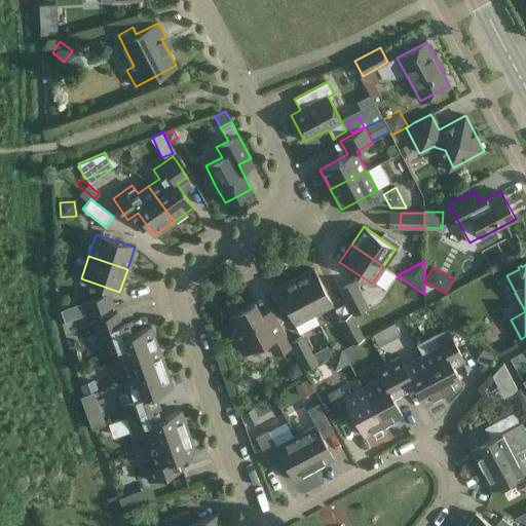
[(295,279),(313,313),(333,304),(314,269),(295,279)]
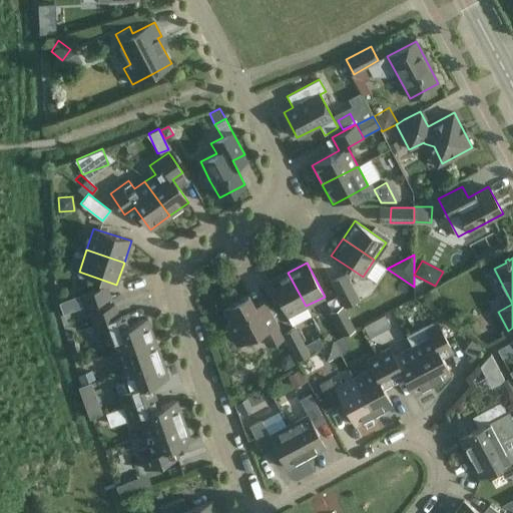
[(270,282),(287,316),(293,326),(311,317),(306,306),(288,273),(270,282)]
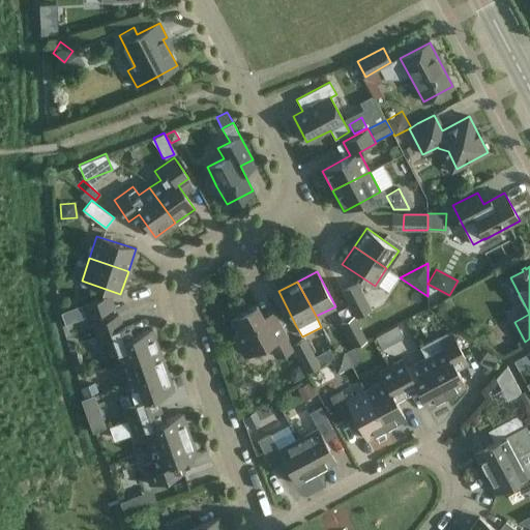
[(342,291),(356,318),(371,310),(357,284),(342,291)]
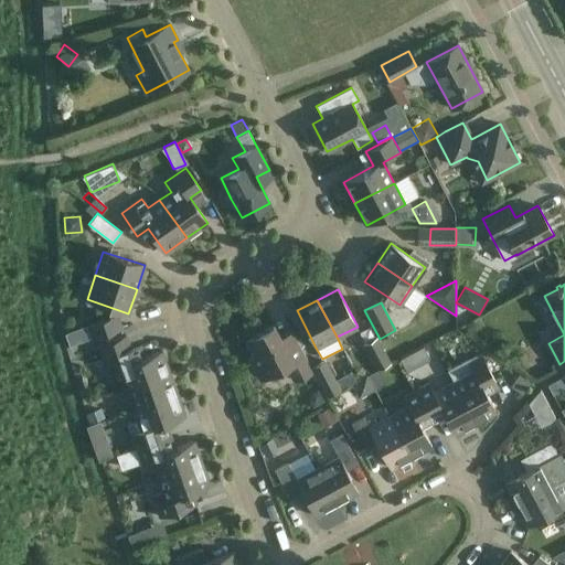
[(93,338),(100,334),(121,328),(117,315),(87,324),(93,338)]
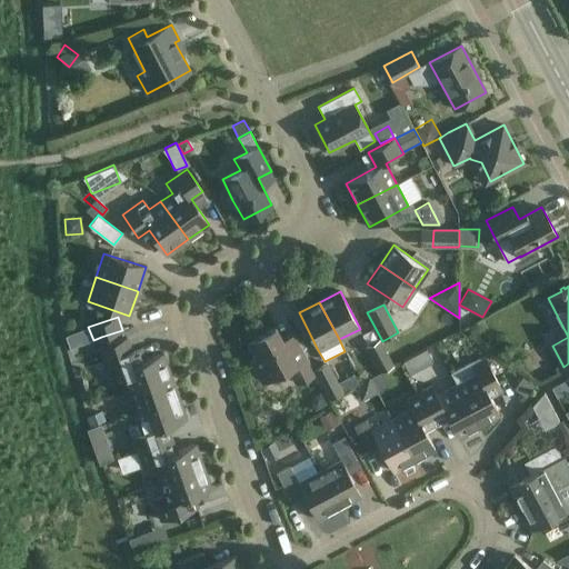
[(316,373),(315,372),(299,342),(287,349),(276,328),(248,342),(257,358),(251,361),(262,382),(289,368),(297,383),(316,373)]
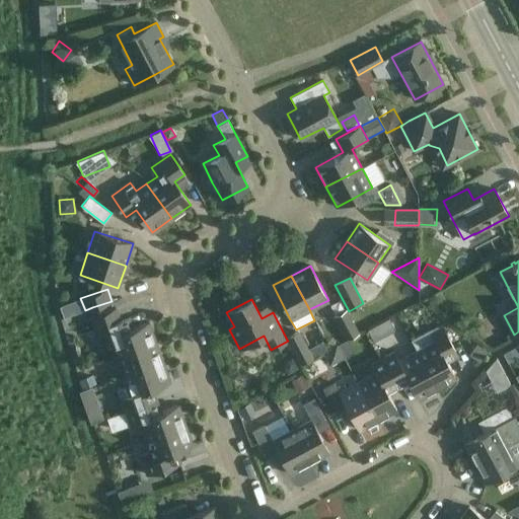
[(113,346),(116,357),(156,342),(149,321),(124,330),(116,308),(90,316),(99,341),(102,350),(113,346)]
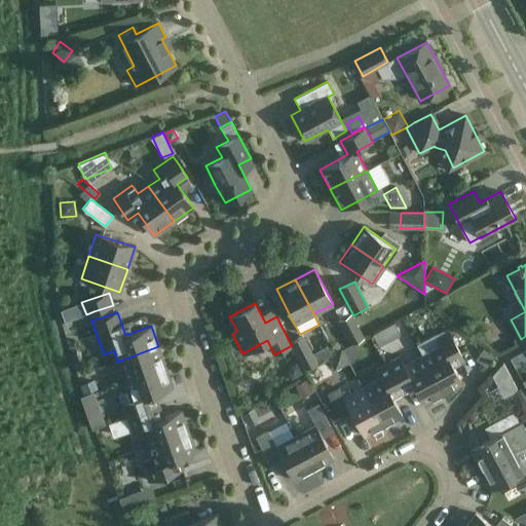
[(351,344),(363,339),(350,316),(340,323),(351,344)]
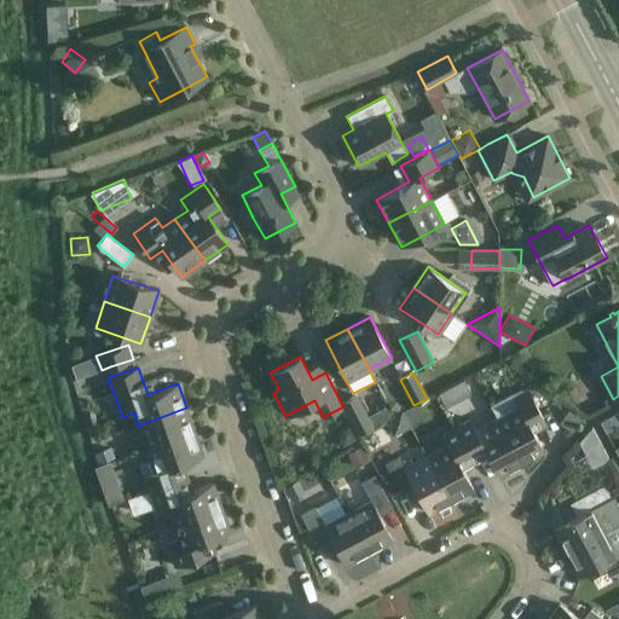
[(516,408),(497,418),(521,463),(544,451),(530,423),(542,416),(528,389),(512,398),(516,408)]
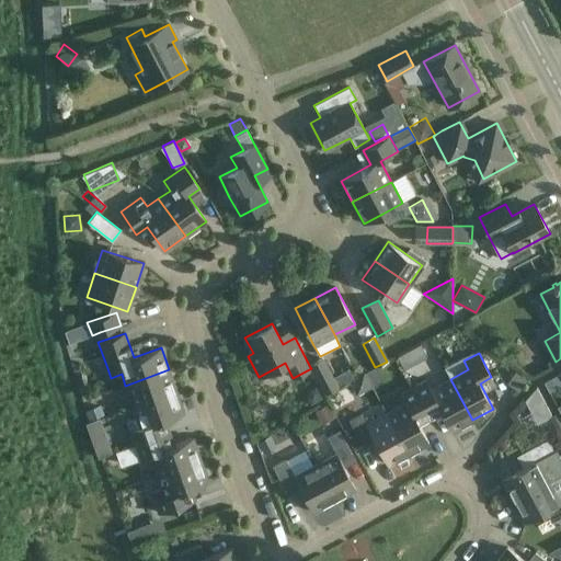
[(310,367),(311,368),(324,395),(336,388),(322,361),(310,367)]
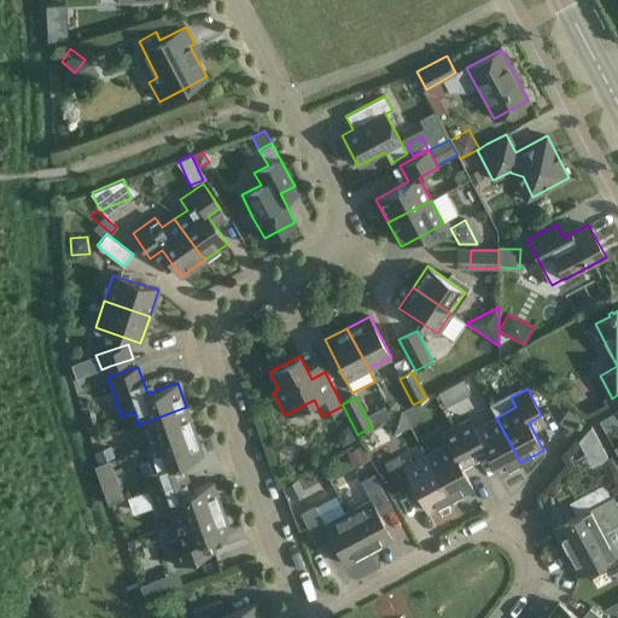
[(194,431),(186,407),(138,425),(146,448),(194,431)]
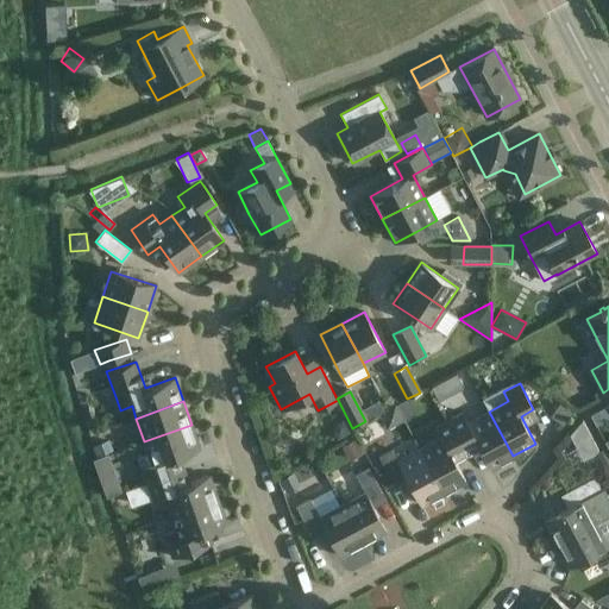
[(383,410),(378,413),(378,414),(387,429),(405,420),(395,403),(383,410)]
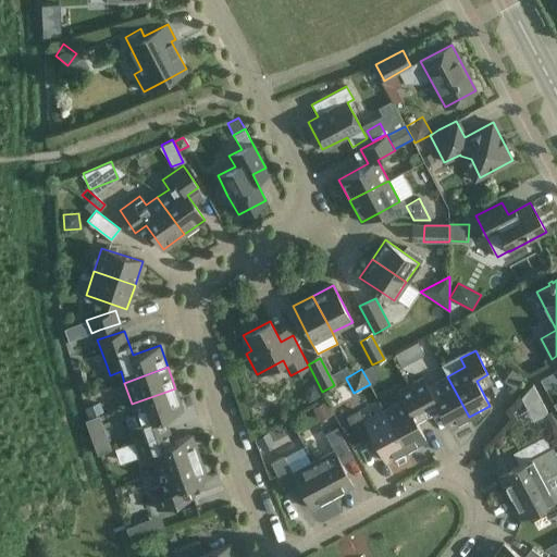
[(469,417),(447,376),(425,387),(421,379),(410,384),(423,409),(435,403),(448,428),(469,417)]
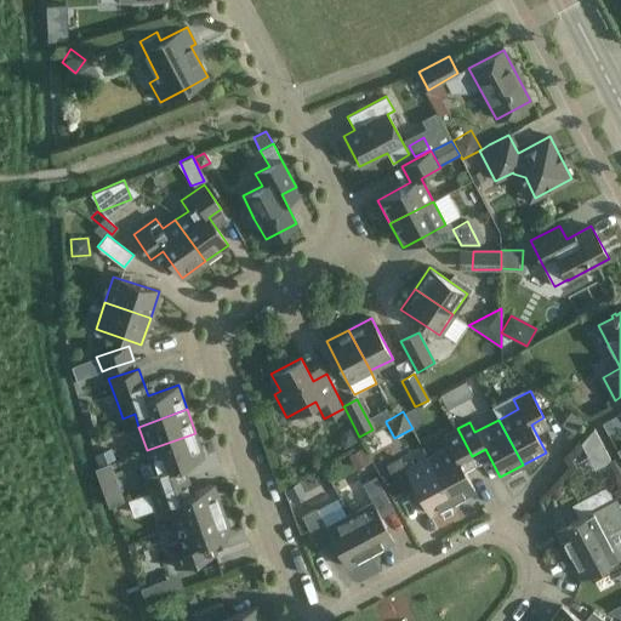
[(342,432),(340,442),(343,449),(357,440),(349,428),(342,432)]
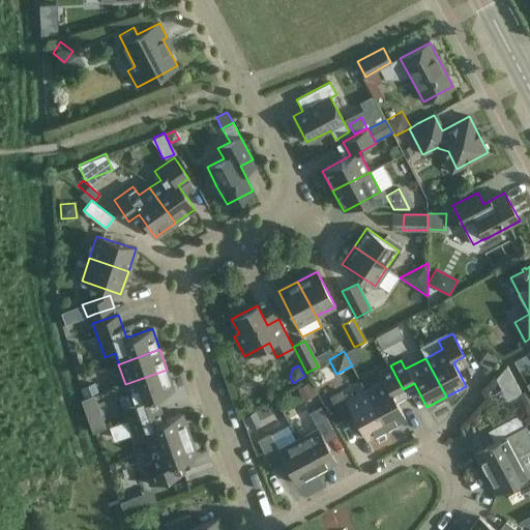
[(317,384),(332,376),(327,365),(312,374),(317,384)]
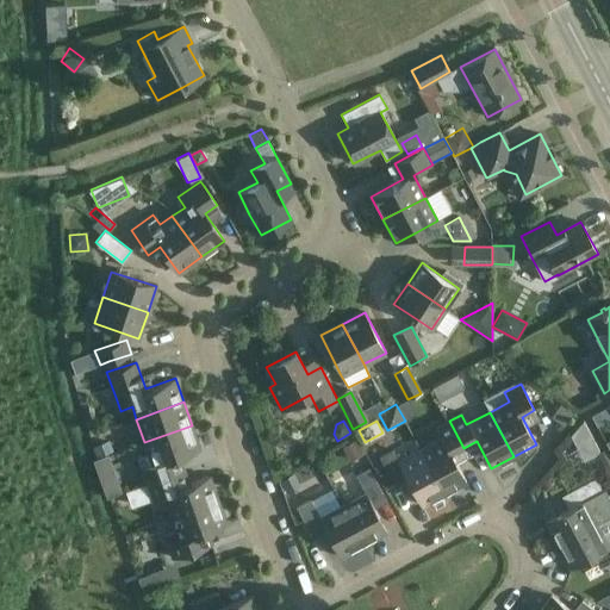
[(464,448),(449,421),(437,427),(442,437),(421,449),(444,493),(466,481),(452,454),(464,448)]
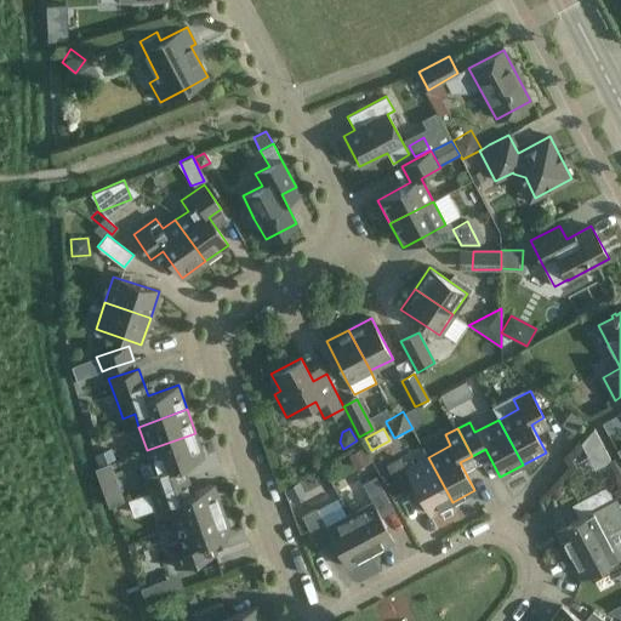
[(594,428),(581,444),(584,448),(599,439),(594,428)]
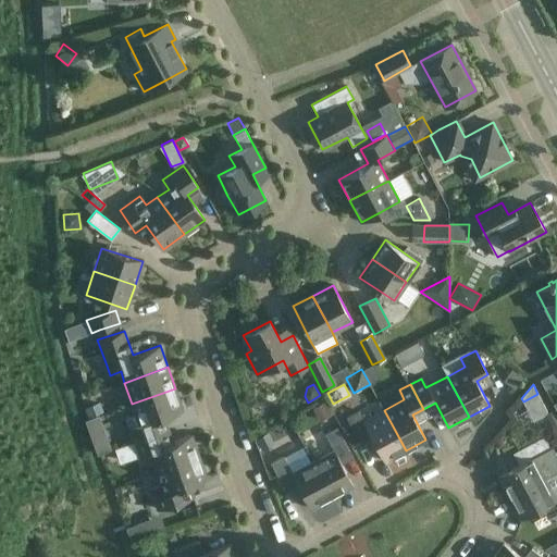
[(183,410),(175,388),(132,404),(135,412),(125,417),(128,428),(134,441),(160,432),(156,420),(183,410)]
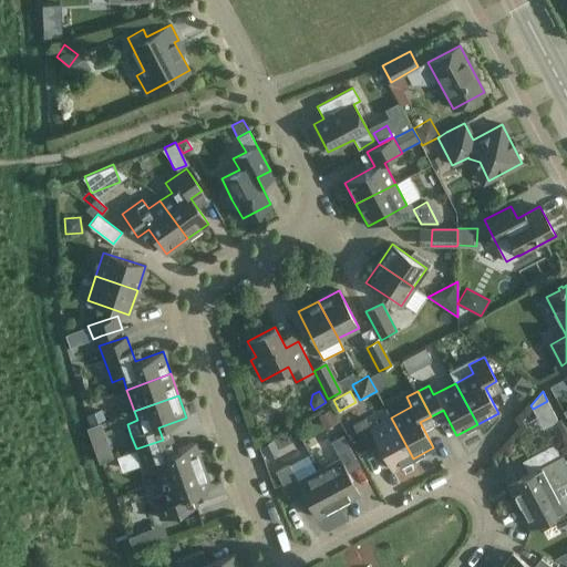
[(332,408),(318,416),(325,429),(340,421),(332,408)]
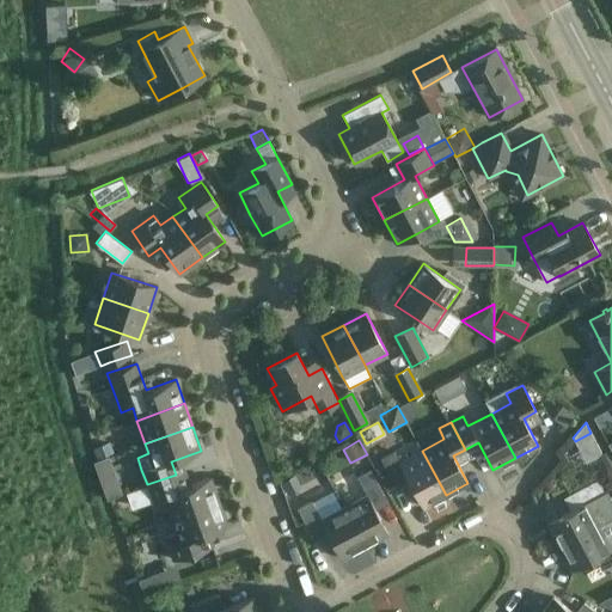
[(110,442),(93,448),(98,459),(115,453),(110,442)]
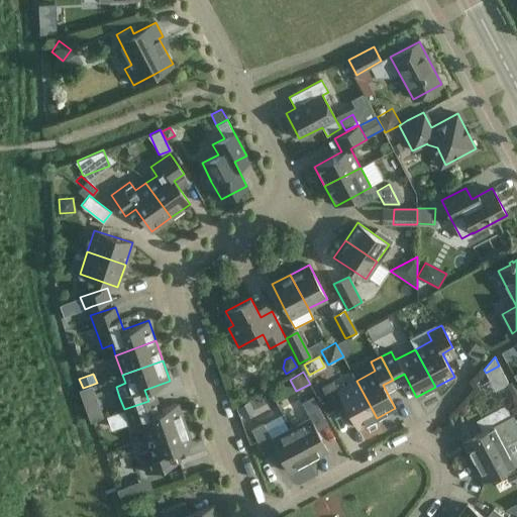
[(322,388),(324,393),(334,411),(344,405),(357,428),(377,418),(356,381),(336,391),(332,383),(322,388)]
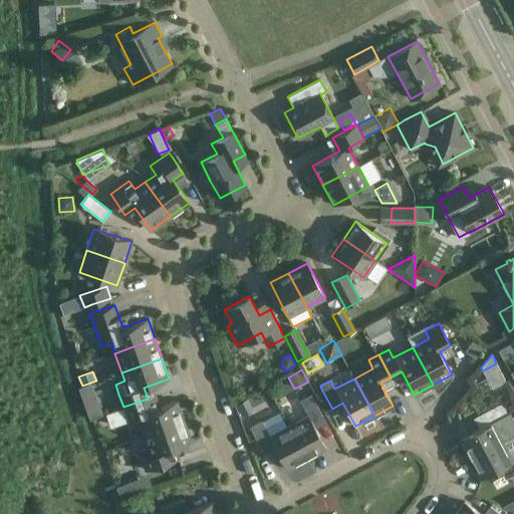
[(289,427),(306,459),(326,448),(312,422),(322,417),(311,395),(299,401),(307,417),(289,427)]
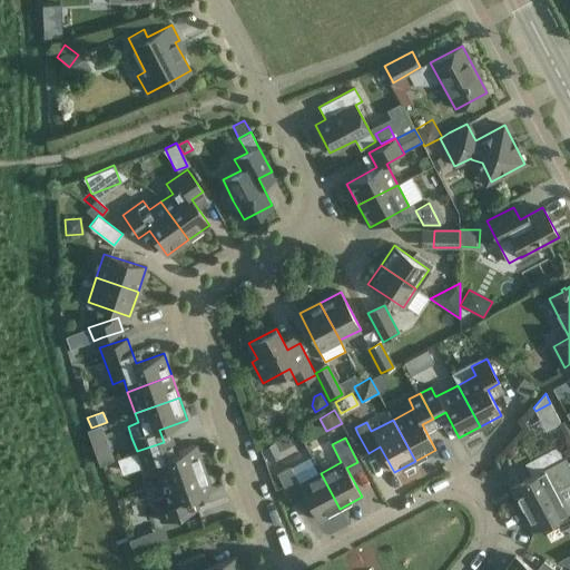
[(168,454),(164,442),(137,451),(141,465),(151,461),(159,482),(204,467),(196,444),(168,454)]
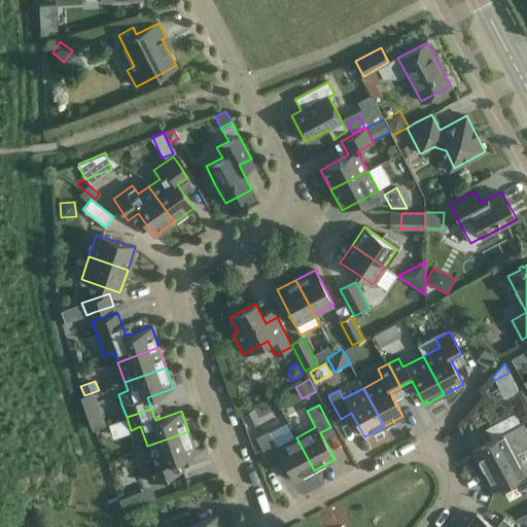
[(253,409),(242,416),(248,427),(259,421),(253,409)]
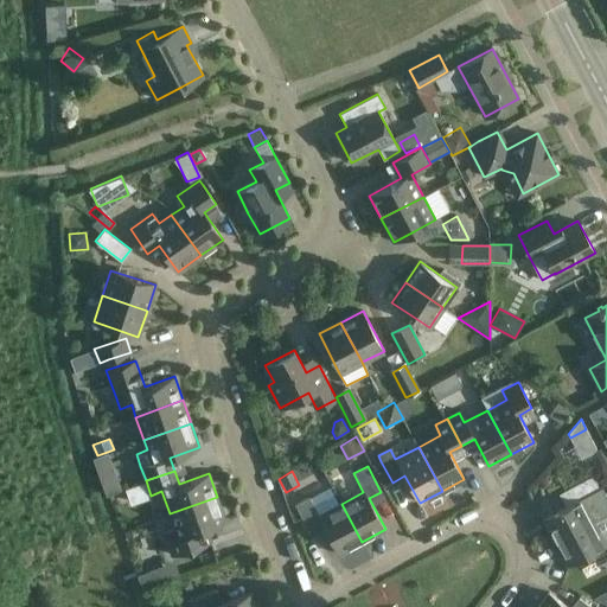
[(590,477),(588,478),(568,489),(574,502),(542,518),(555,542),(593,522),(606,513),(606,494),(604,487),(598,490),(590,477)]
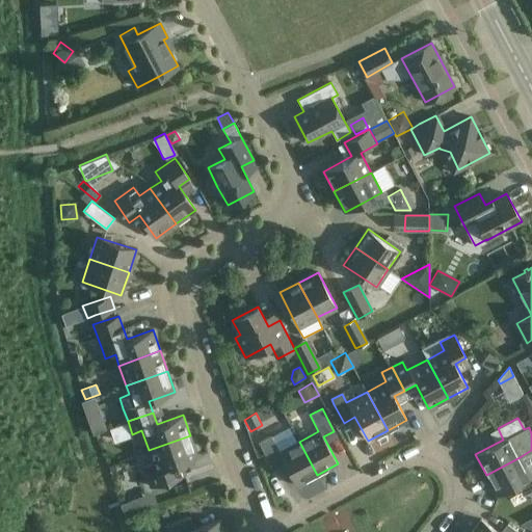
[(143,467),(147,474),(151,486),(157,484),(184,475),(180,463),(197,457),(190,435),(149,450),(153,462),(143,467)]
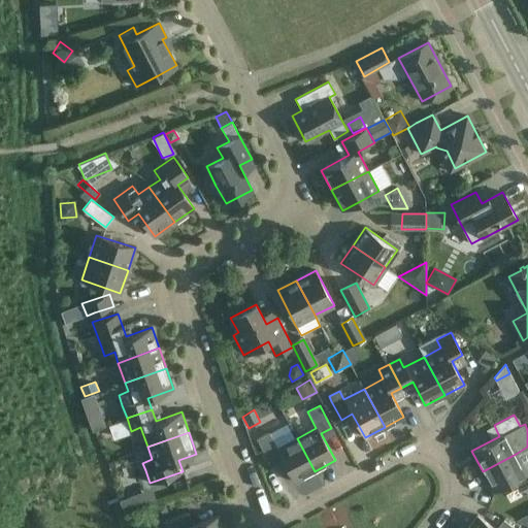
[(277,449),(268,432),(256,438),(268,461),(279,455),(294,482),(315,471),(297,438),(277,449)]
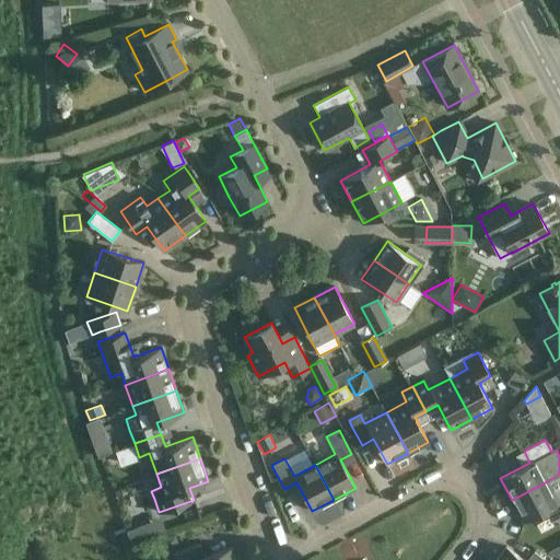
[(547,481),(512,500),(523,522),(552,506),(559,517),(559,516),(559,487),(551,491),(547,481)]
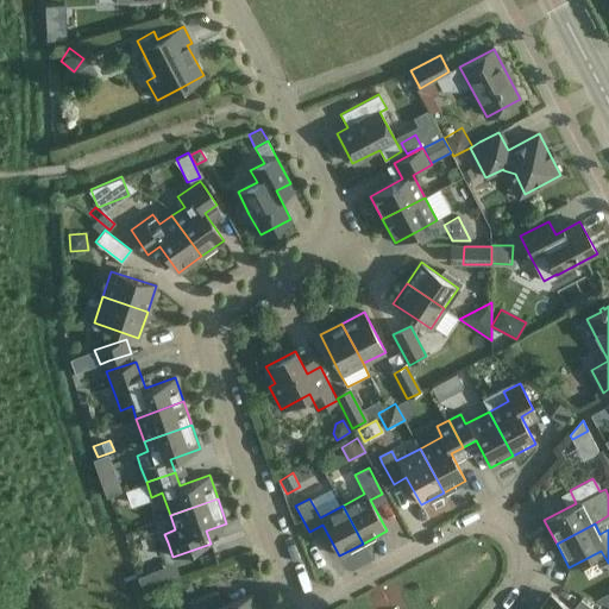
[(159,570),(139,576),(143,588),(164,581),(159,570)]
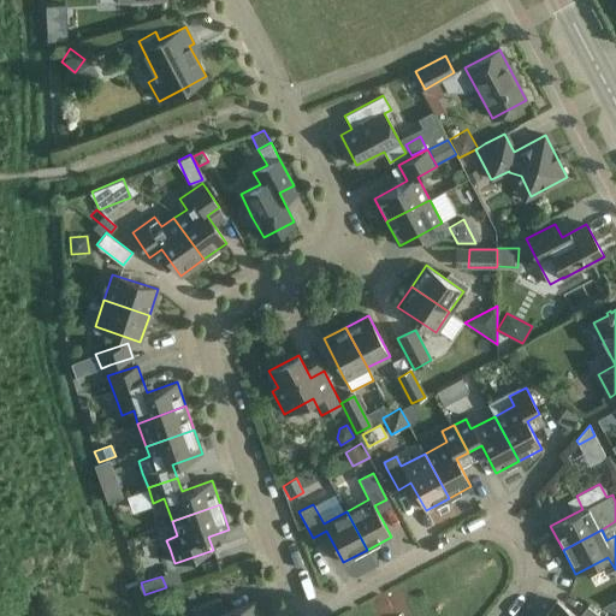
[(615,590),(605,606),(615,611),(615,590)]
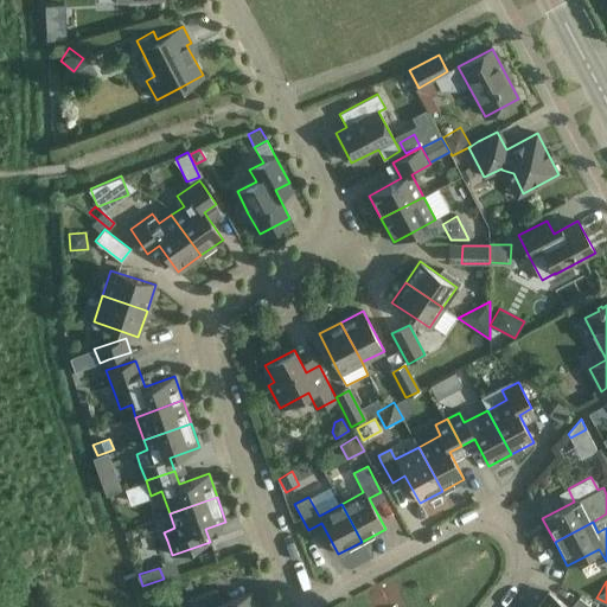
[(217,589),(195,598),(187,600),(190,606),(256,606),(251,593),(222,602),(217,589)]
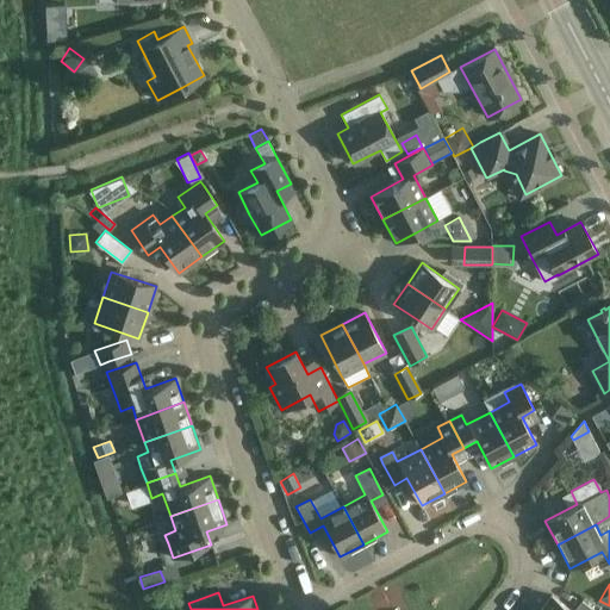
[(593,609),(582,601),(574,609),(570,609),(552,596),(540,609),(593,609)]
